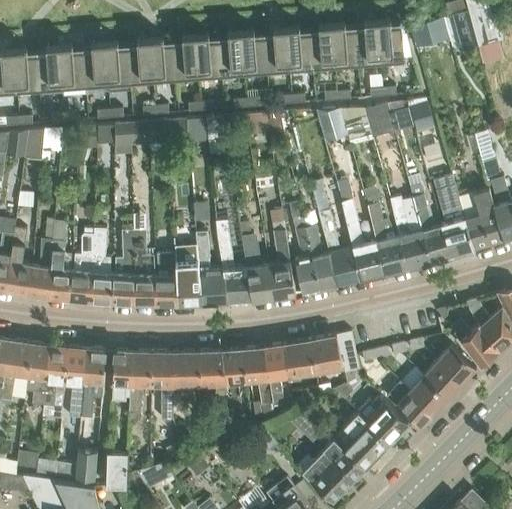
[(502,39),(492,0),(465,0),(468,10),(478,45),(498,40),(502,39)]
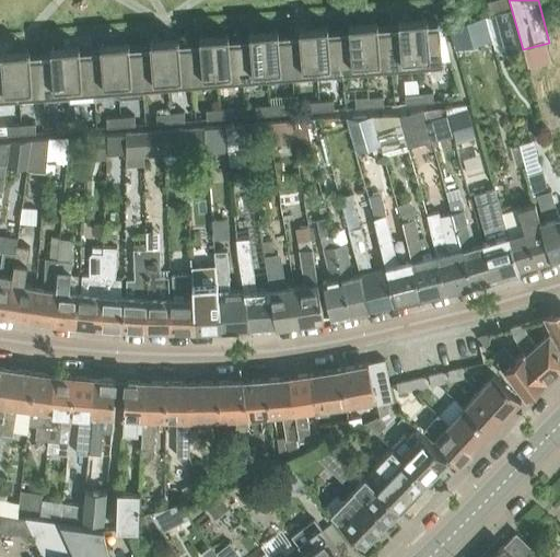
[(523,49),(512,11),(496,15),(505,55),(523,49)]
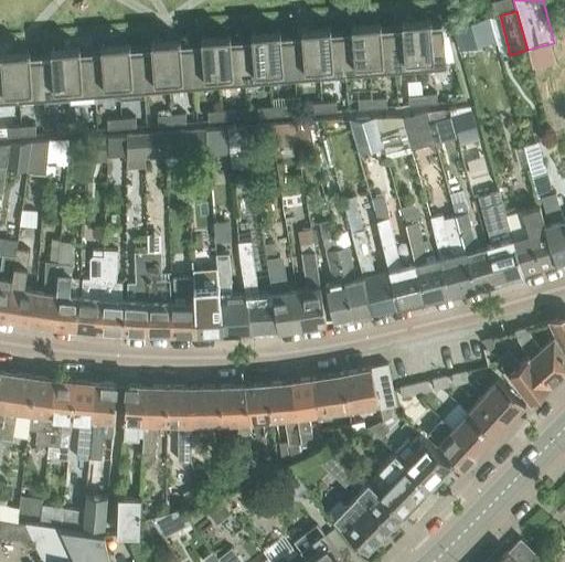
[(452,28),(459,51),(494,41),(489,18),(452,28)]
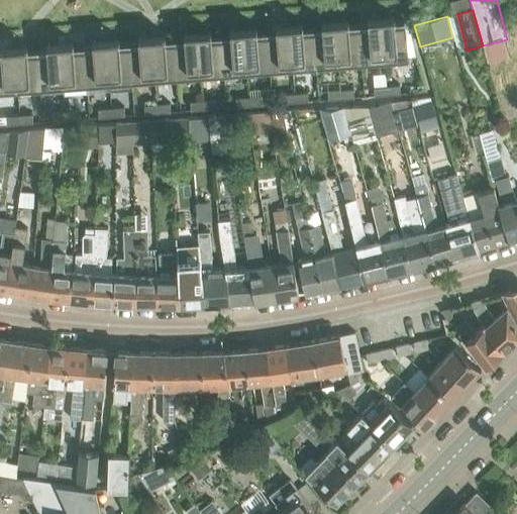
[(381,19),(381,24),(385,63),(408,61),(408,60),(405,22),(395,23),(394,18),(381,19)]
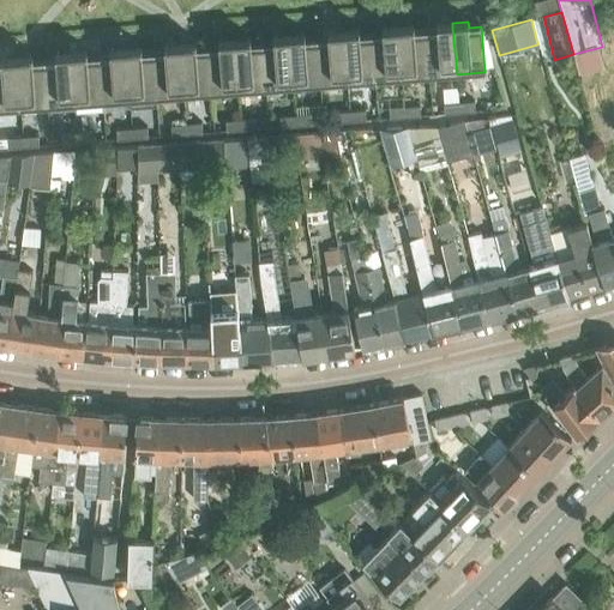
[(437,30),(426,31),(429,77),(457,74),(452,29),(452,23),(437,24),(437,30)]
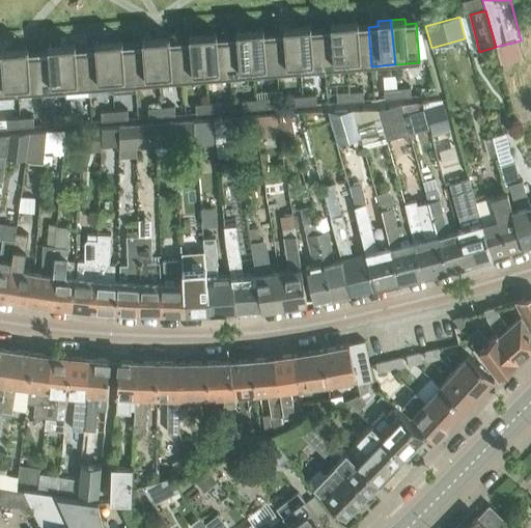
[(347,67),(371,66),(368,27),(358,27),(358,23),(344,24),(347,67)]
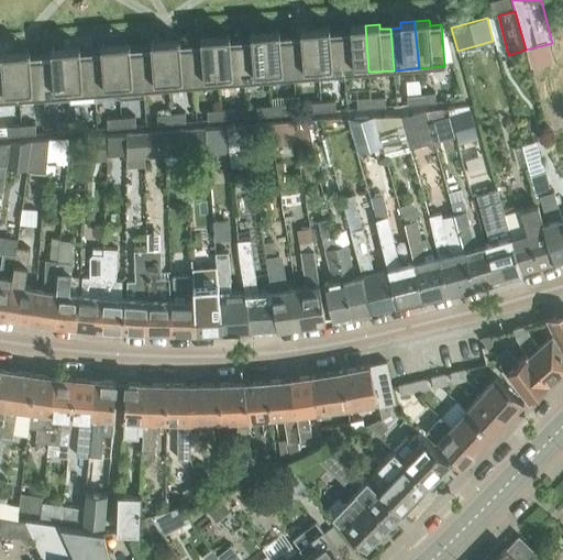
[(351,31),(340,32),(343,74),(368,72),(365,25),(351,26),(351,31)]
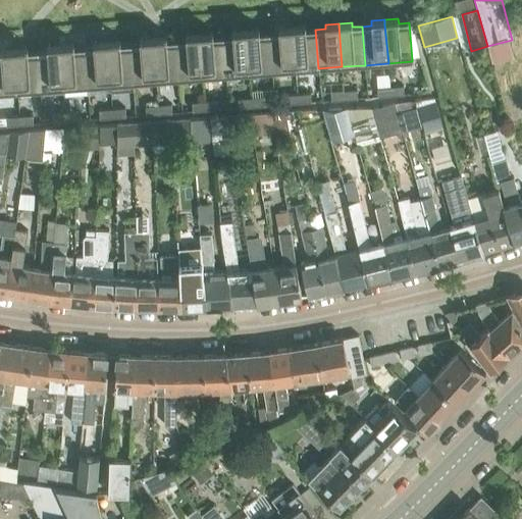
[(296,70),(318,68),(315,30),(306,31),(305,26),(292,28),(296,70)]
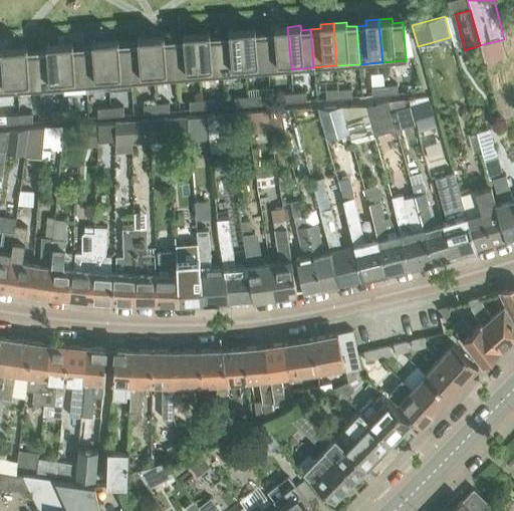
[(274,32),(265,33),(268,71),(291,69),(287,27),(274,28),(274,32)]
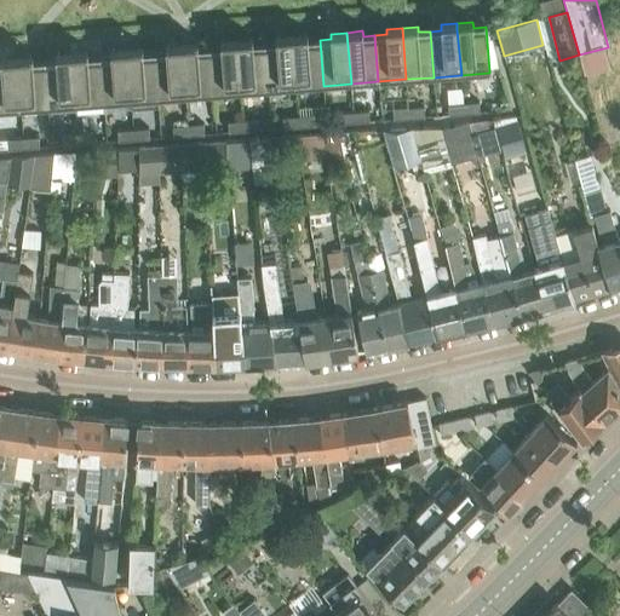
[(320,40),(308,41),(308,35),(292,36),(296,88),(323,86),(320,40)]
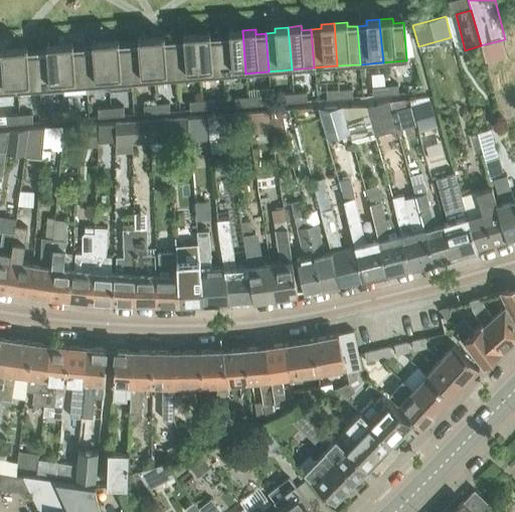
[(229,36),(219,36),(223,75),(245,73),(242,30),(229,31),(229,36)]
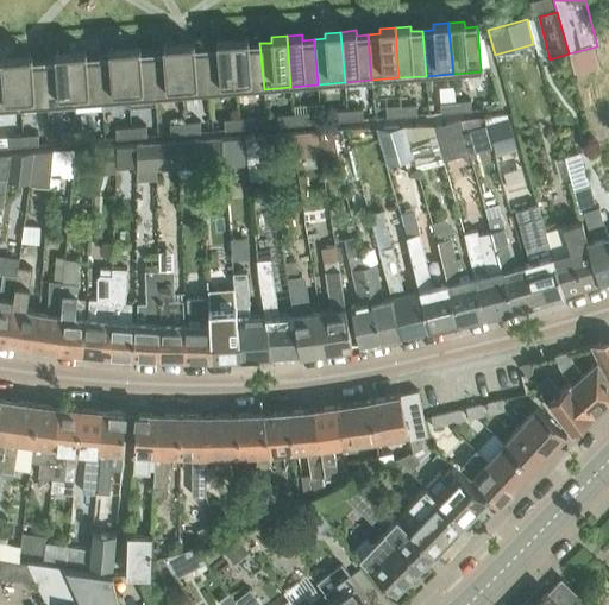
[(259,43),(249,44),(248,39),(232,41),(237,90),(264,89),(259,43)]
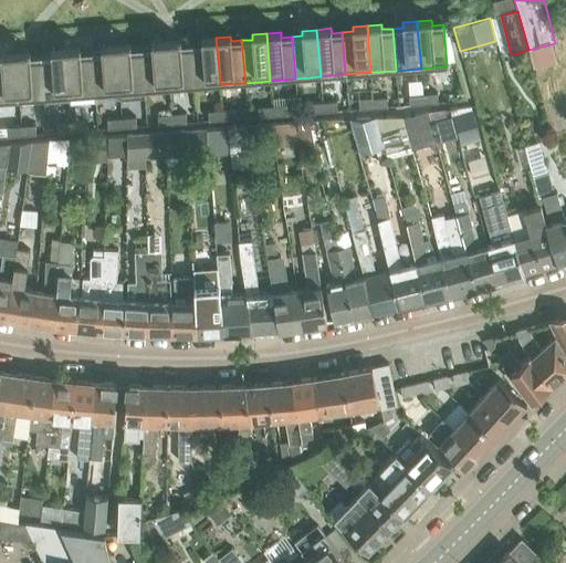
[(202,43),(191,44),(195,86),(220,84),(216,38),(201,39),(202,43)]
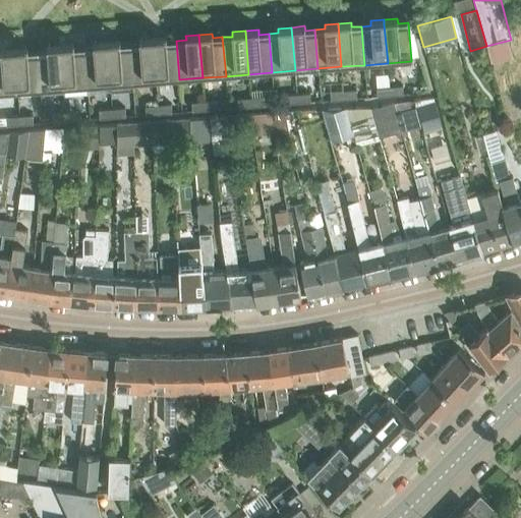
[(176,41),(166,42),(166,37),(153,38),(156,81),(179,79),(176,41)]
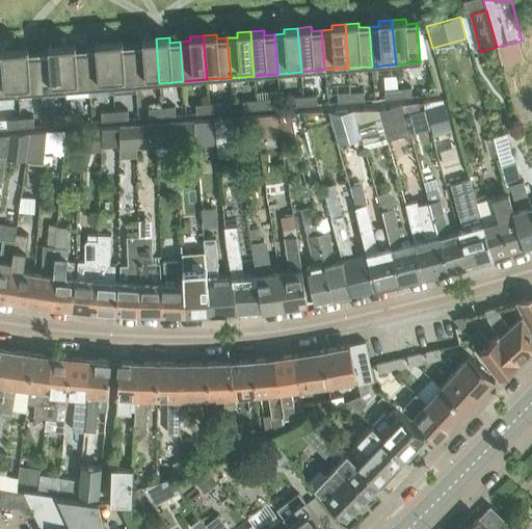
[(142,45),(132,46),(135,85),(159,83),(156,38),(142,40),(142,45)]
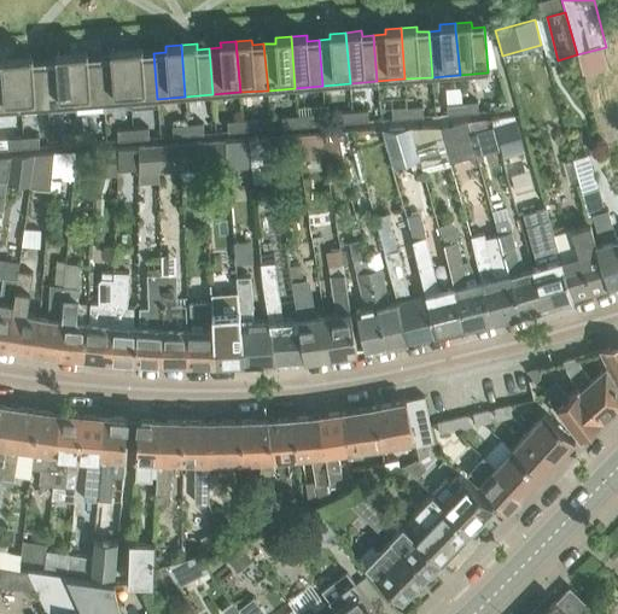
[(153,53),(143,53),(141,48),(126,50),(130,101),(130,111),(158,109),(157,99),(153,53)]
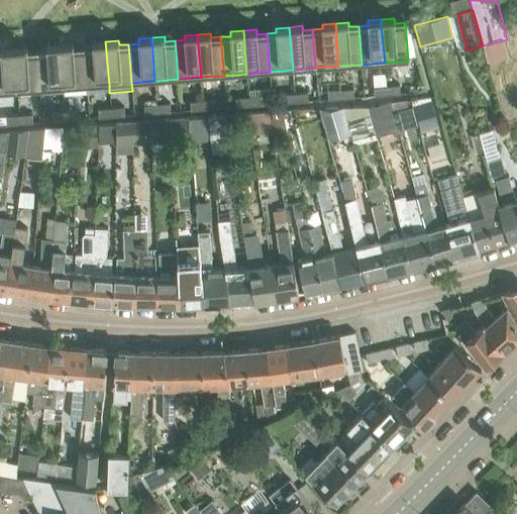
[(503,40),(483,45),(484,50),(487,62),(507,56),(503,40)]
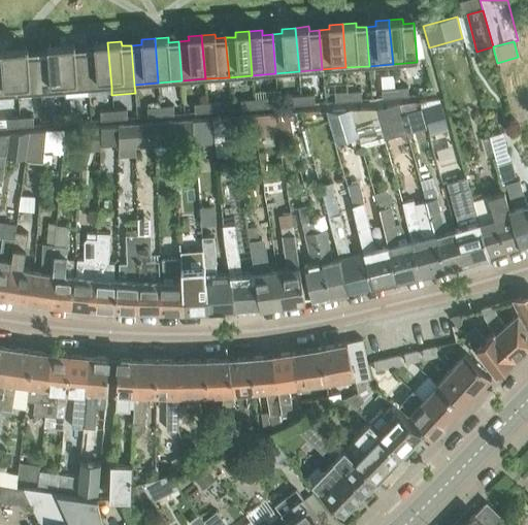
[(95,48),(85,48),(89,96),(111,95),(111,87),(107,42),(94,43),(95,48)]
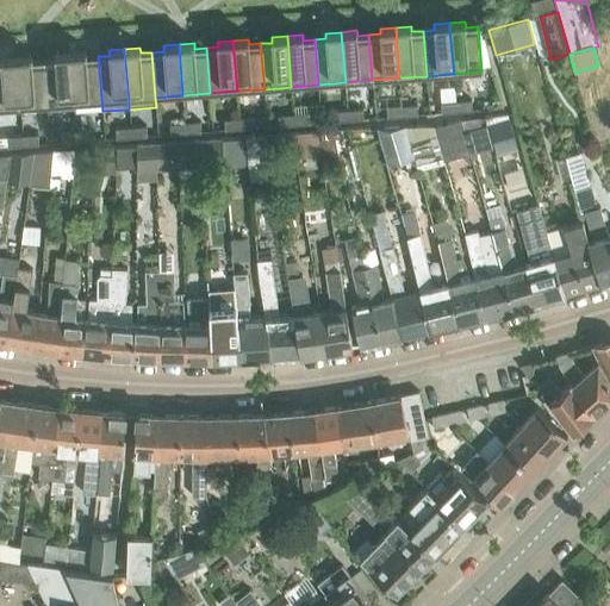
[(86,52),(70,54),(75,104),(75,113),(103,111),(98,56),(86,57),(86,52)]
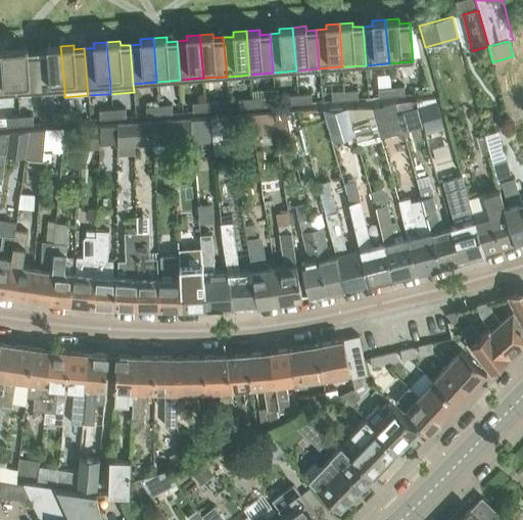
[(47,51),(38,52),(41,91),(64,89),(60,46),(47,47),(47,51)]
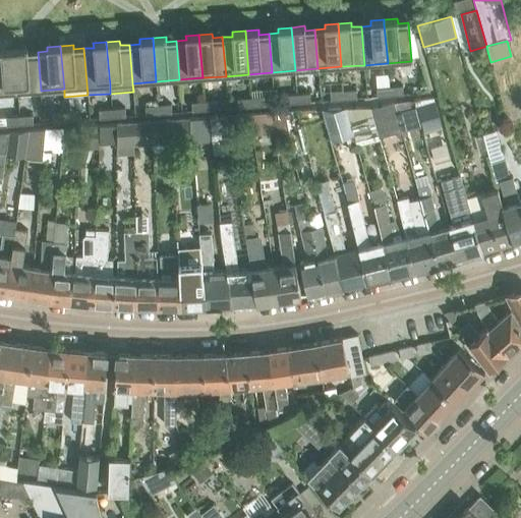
[(38,52),(27,53),(27,48),(13,49),(17,93),(41,91),(38,52)]
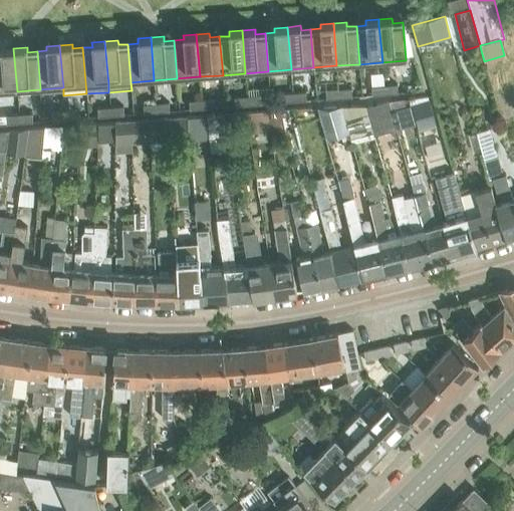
[(0,92),(17,91),(13,48),(0,49),(1,54),(0,53),(0,92)]
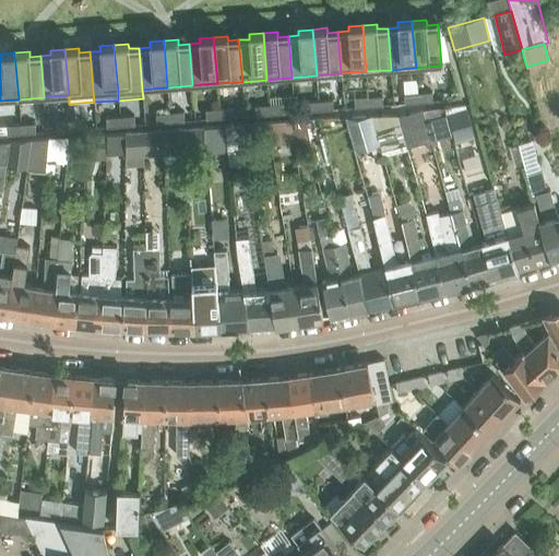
[(418,105),(432,104),(431,94),(417,95),(418,105)]
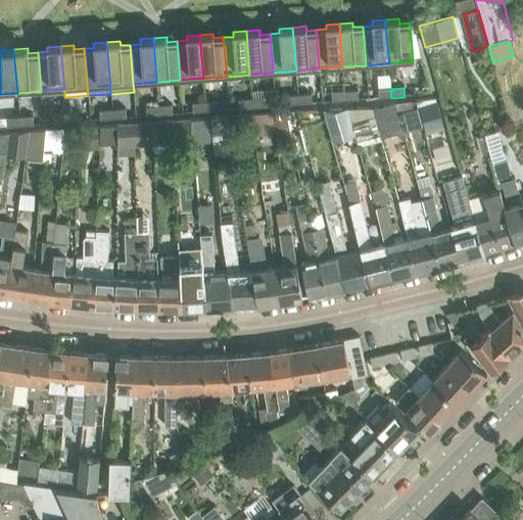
[(378,90),(378,99),(391,98),(390,89),(378,90)]
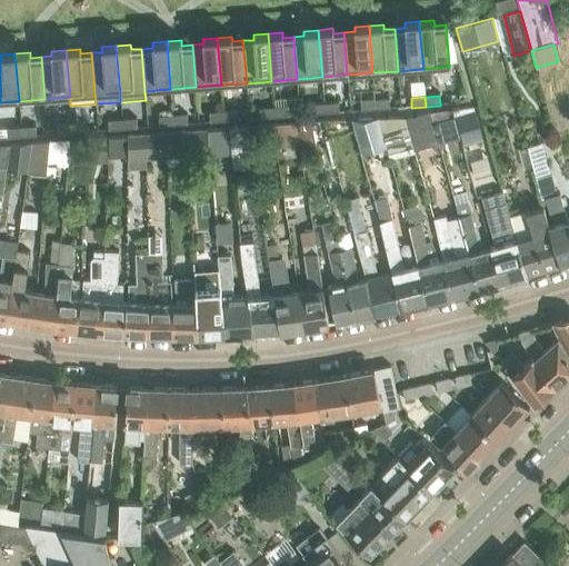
[(375,101),(376,110),(389,109),(389,100),(375,101)]
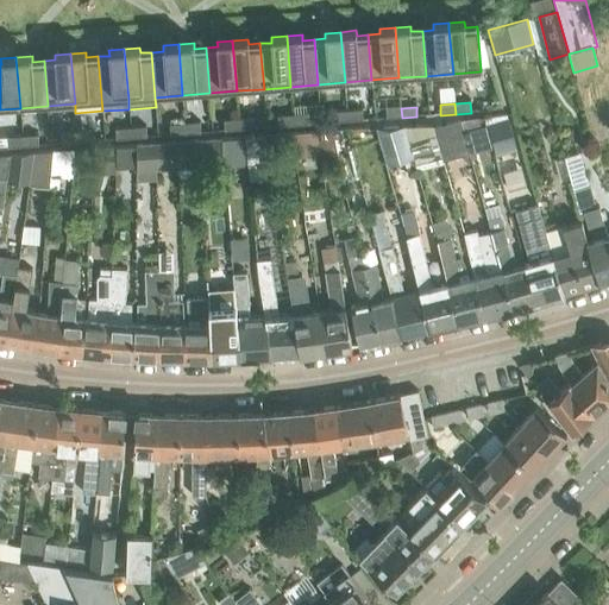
[(387,119),(402,118),(401,108),(385,109),(387,119)]
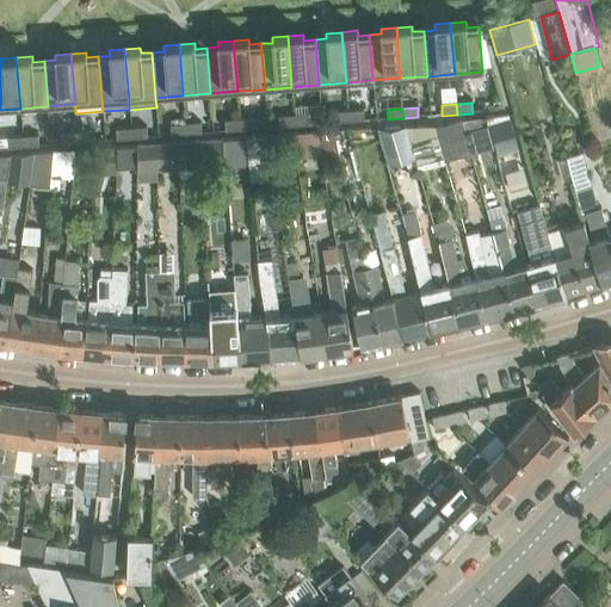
[(349,123),(364,122),(363,111),(349,112),(349,123)]
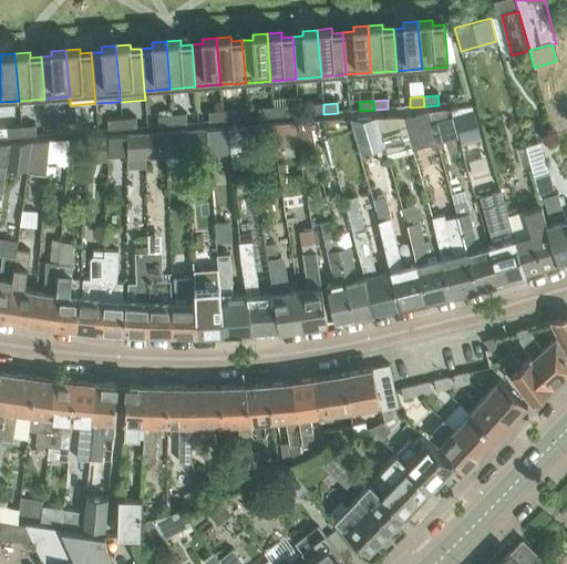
[(310,115),(323,114),(323,104),(309,105),(310,115)]
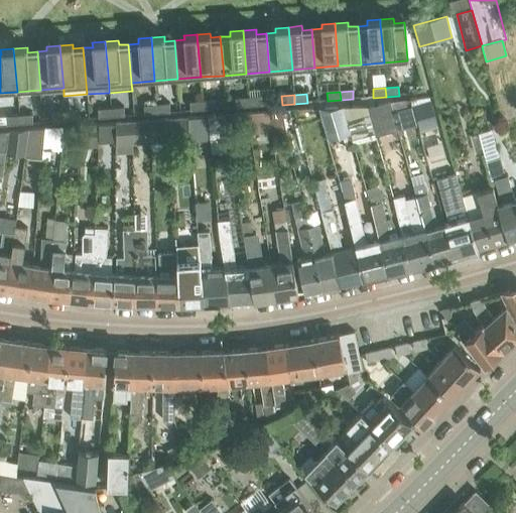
[(249,107),(262,106),(261,98),(248,99),(249,107)]
